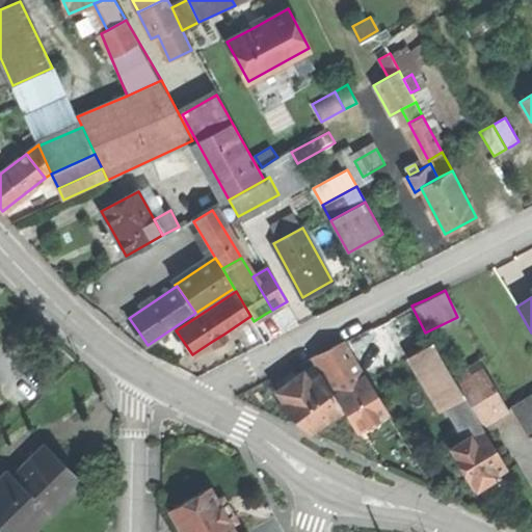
[(228,338),(224,334),(211,342),(214,346),(228,338)]
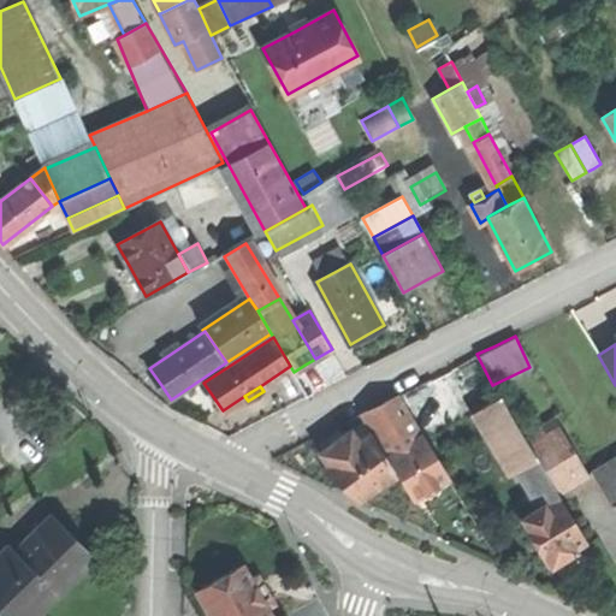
[(360,415),(374,438),(412,416),(397,394),(360,415)]
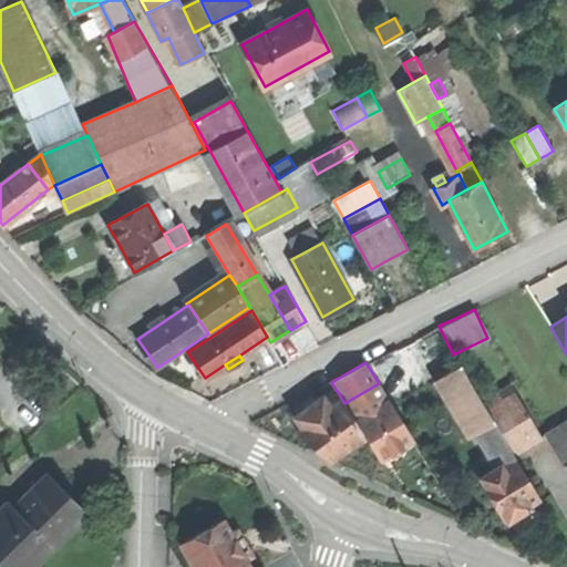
[(481,402),(457,364),(442,373),(476,431),(492,421),(485,411),(481,402)]
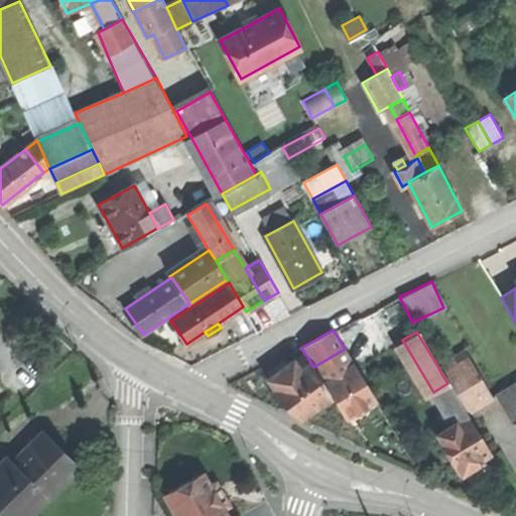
[(354,365),(345,349),(313,367),(323,383),(354,365)]
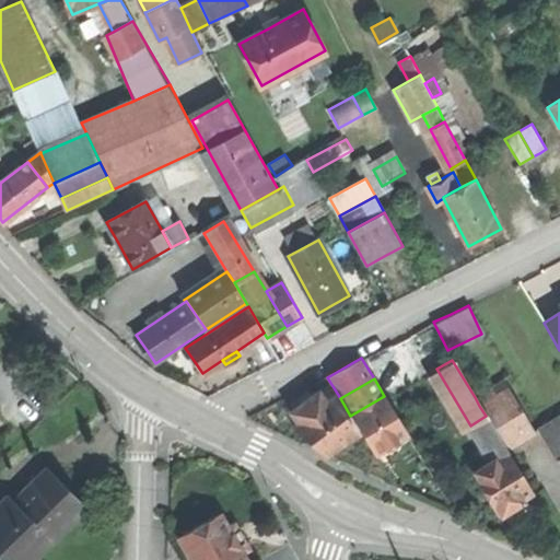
[(503,381),(489,388),(494,397),(508,388),(503,381)]
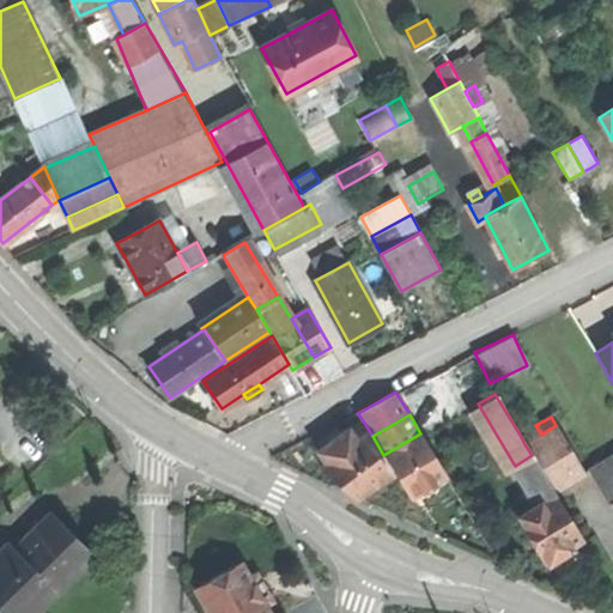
[(535,425),(520,435),(525,444),(541,435),(535,425)]
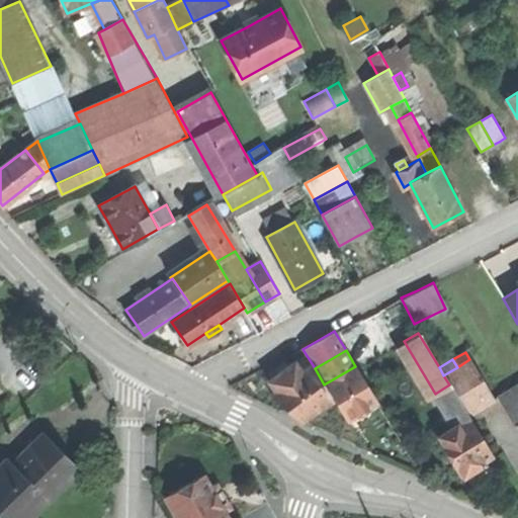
[(469,359),(457,367),(443,375),(449,384),(466,414),(477,408),(484,404),(493,399),(469,359)]
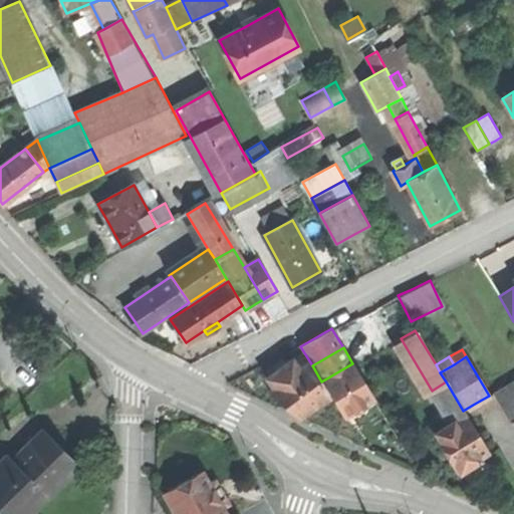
[(268,373),(273,384),(301,371),(296,360),(268,373)]
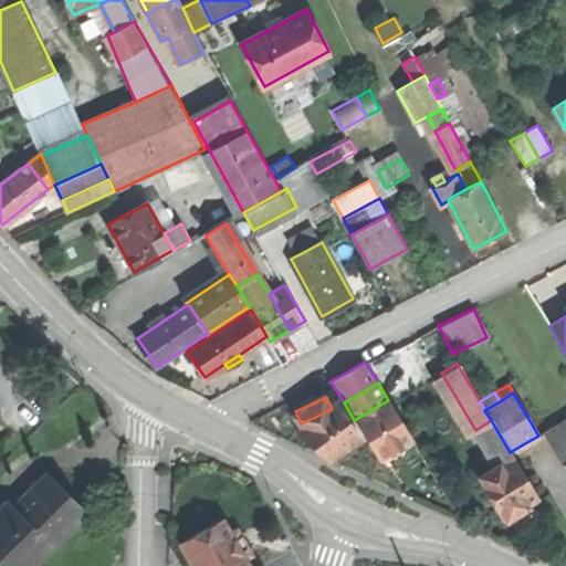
[(409,439),(388,400),(354,420),(362,435),(375,458),(392,448),(409,439)]
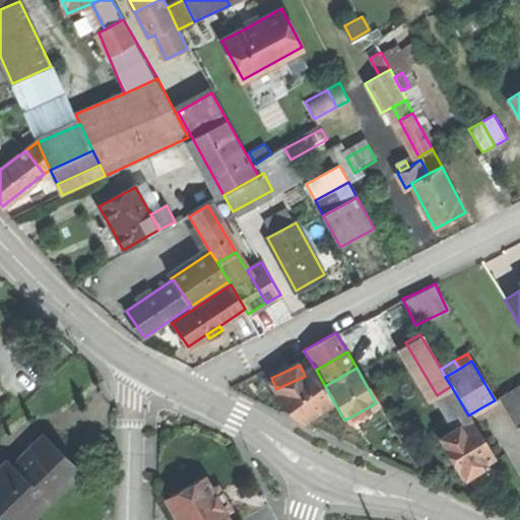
[(300,418),(332,399),(325,386),(316,370),(305,376),(276,389),(270,392),(285,405),(300,418)]
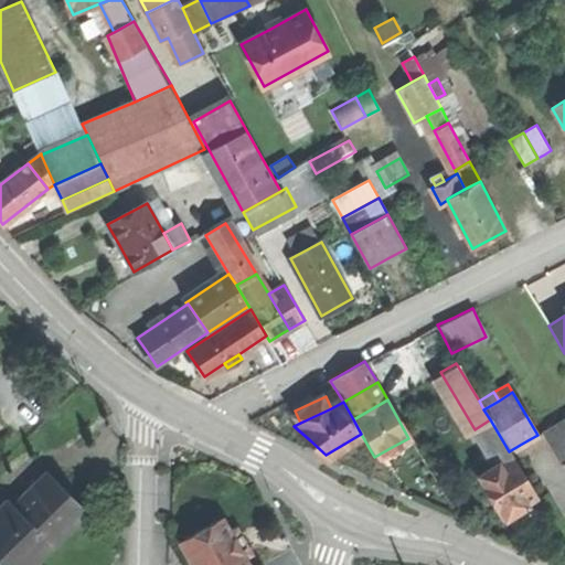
[(510,454),(509,451),(490,419),(475,429),(494,462),(510,454)]
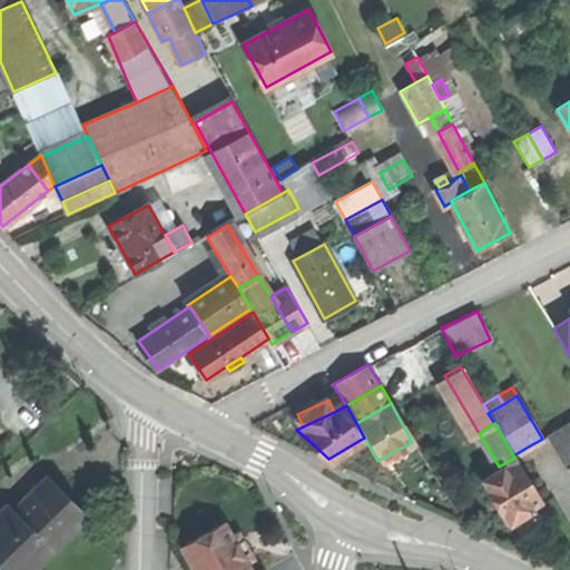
[(569,424),(548,436),(564,469),(569,465),(569,424)]
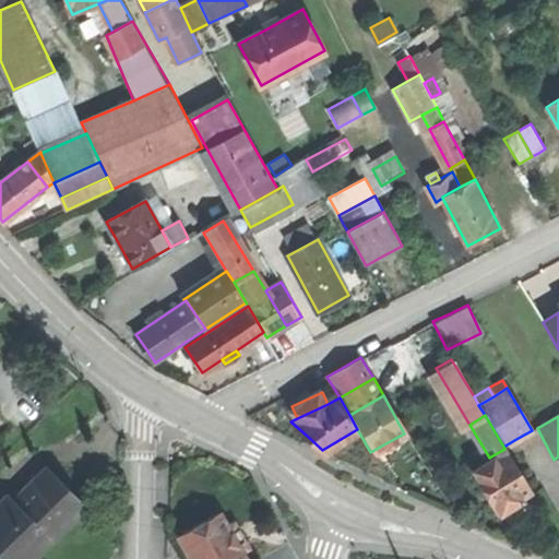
[(526,443),(522,436),(514,440),(519,448),(526,443)]
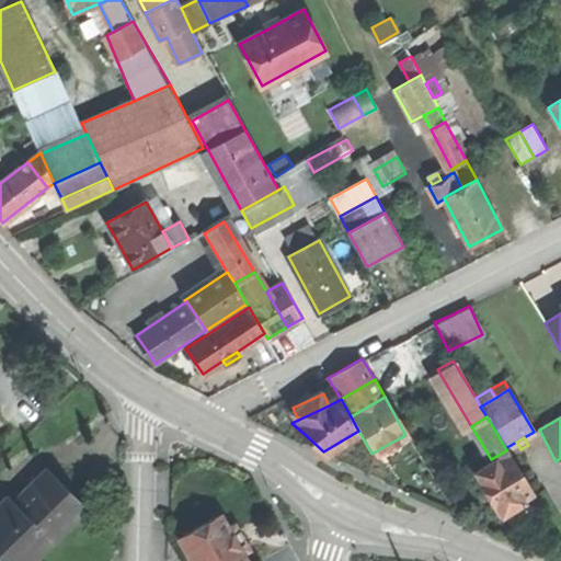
[(531,492),(506,450),(491,459),(471,471),(497,515),(500,513),(501,515),(511,508),(523,502),(521,499),(531,492)]
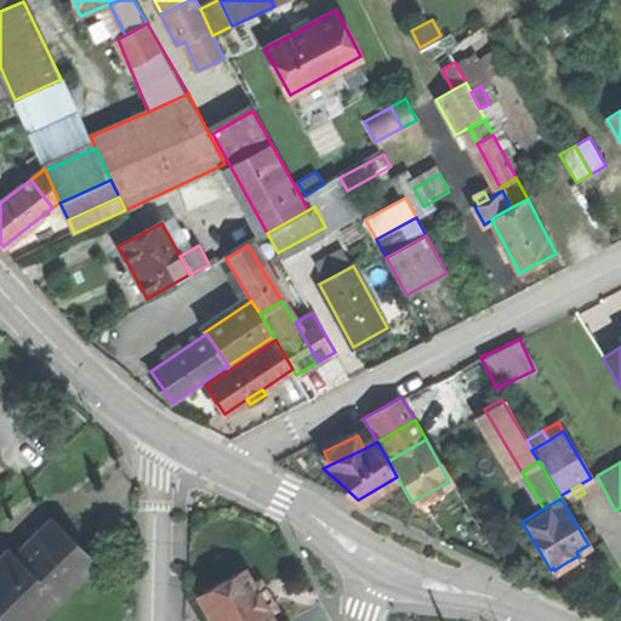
[(0,620),(33,620),(91,564),(72,545),(51,523),(6,568),(0,560),(0,620)]
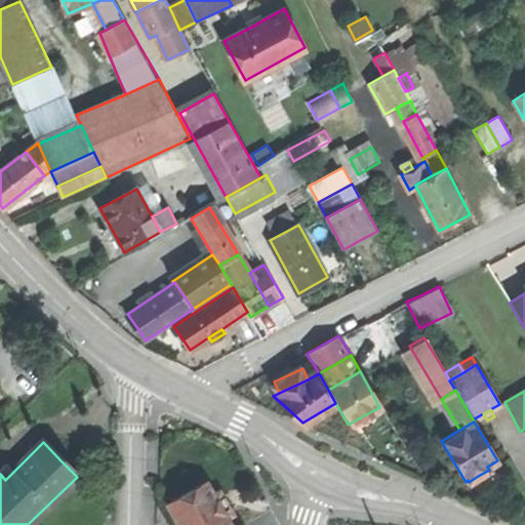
[(189,492),(167,505),(178,524),(230,524),(228,520),(235,516),(220,491),(212,495),(205,482),(189,492)]
